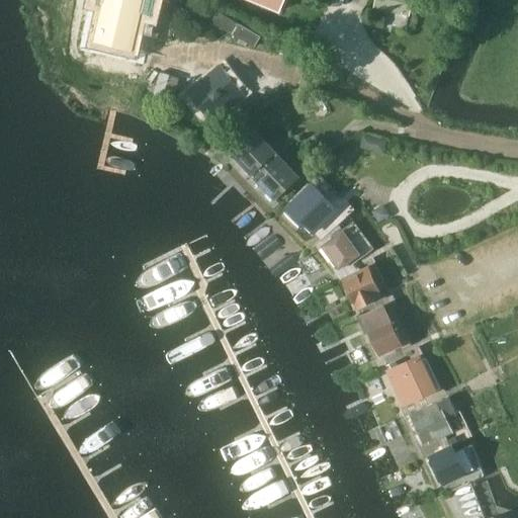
[(90,12),(92,0),(67,0),(66,8),(90,12)]
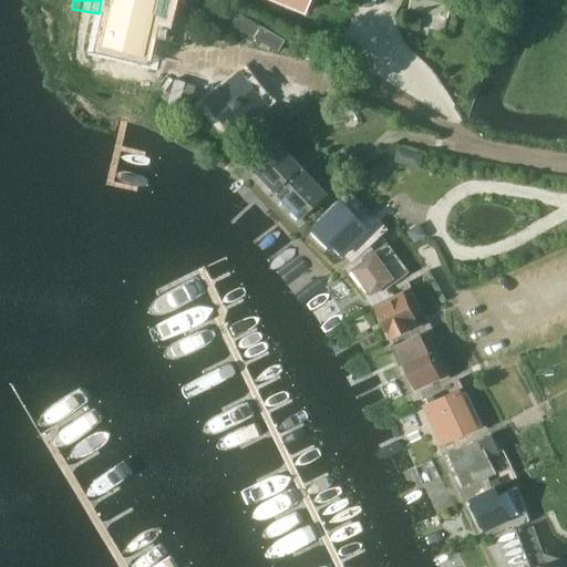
[(101,0),(101,2),(114,6),(104,47),(112,48),(112,51),(140,58),(141,54),(162,60),(166,40),(154,38),(158,16),(172,18),(175,0),(101,0)]
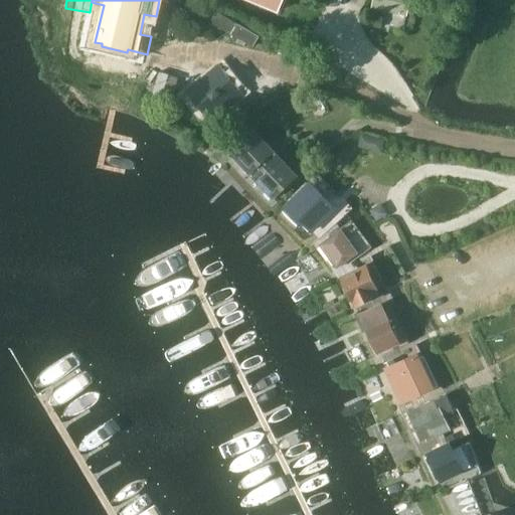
[(253,0),(280,10),(283,0),(253,0)]
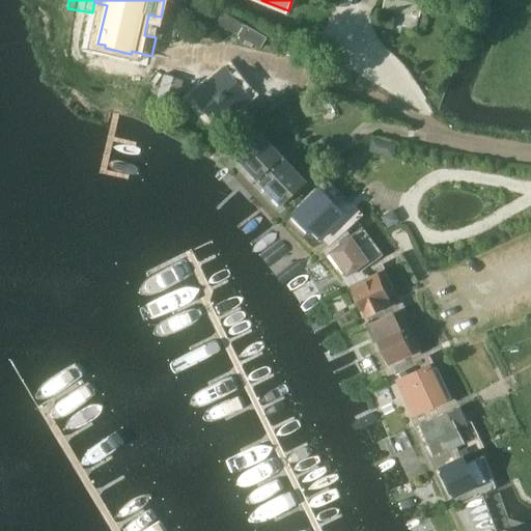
[(419,15),(422,0),(385,0),(384,7),(419,15)]
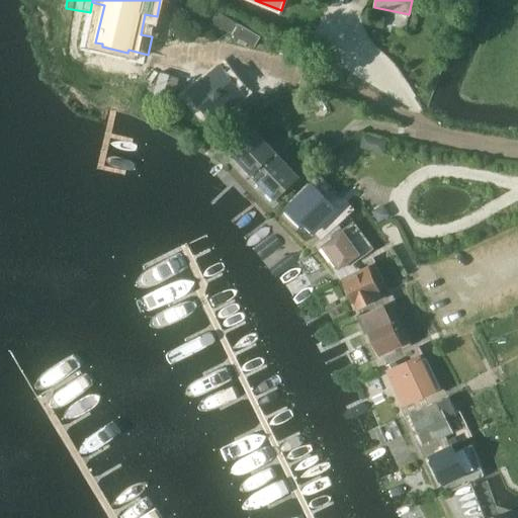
[(143,66),(136,91),(168,100),(175,75),(143,66)]
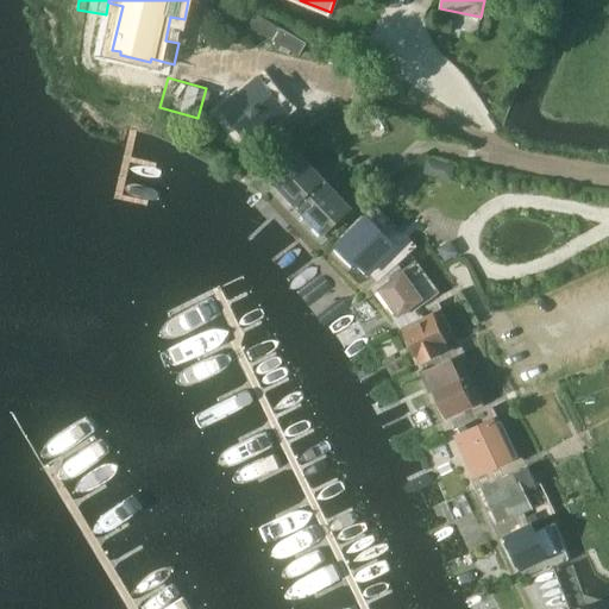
[(256,83),(220,114),(243,139),(277,108),(256,83)]
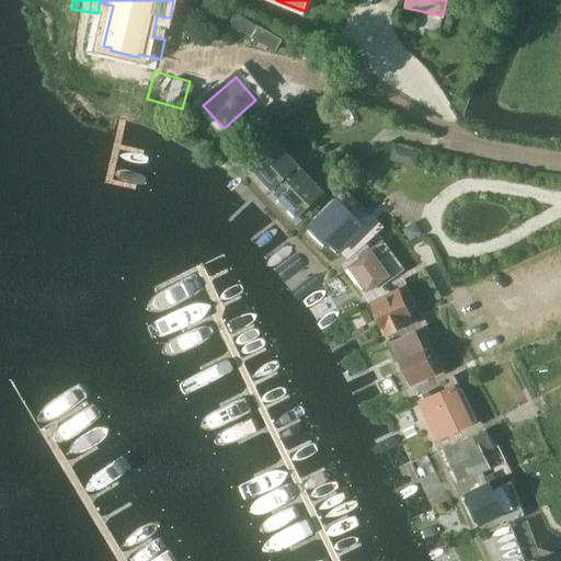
[(278,141),(253,165),(272,186),(275,183),(278,186),(298,169),(295,165),(298,162),(278,141)]
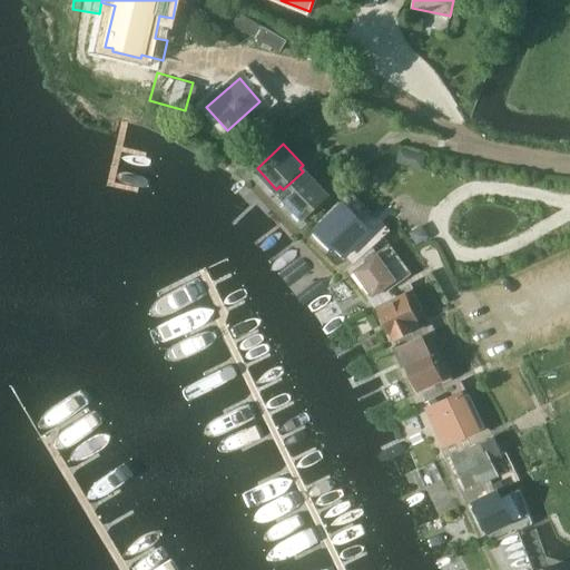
[(394,159),(403,161),(409,158),(411,149),(396,147),(394,159)]
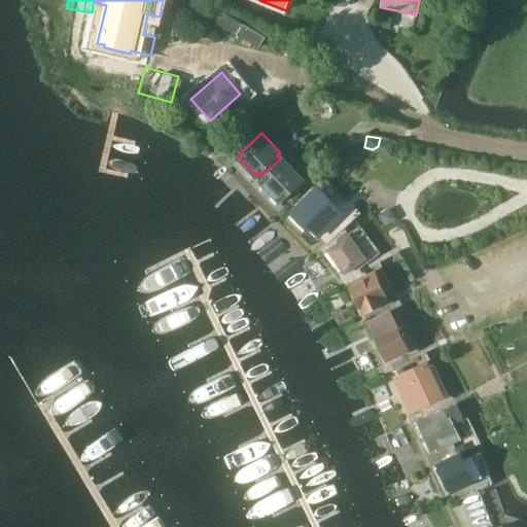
[(282,162),(280,159),(261,175),(265,178),(261,181),(279,201),(304,178),(285,159),(282,162)]
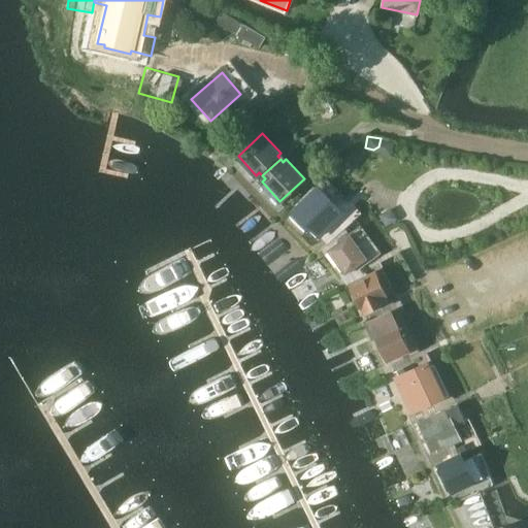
[(321,235),(344,211),(319,186),(293,212),(309,229),(311,226),(321,235)]
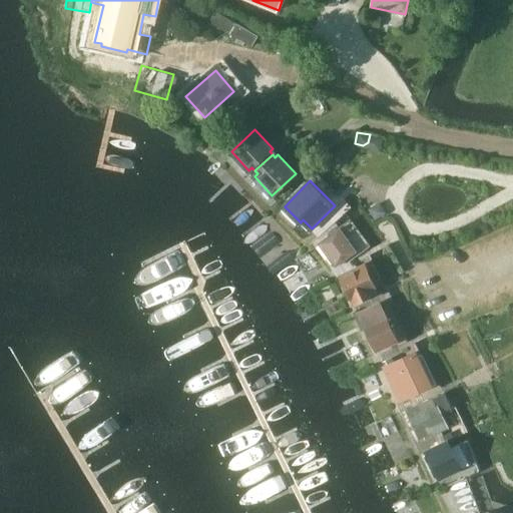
[(319,244),(336,267),(356,250),(340,228),(319,244)]
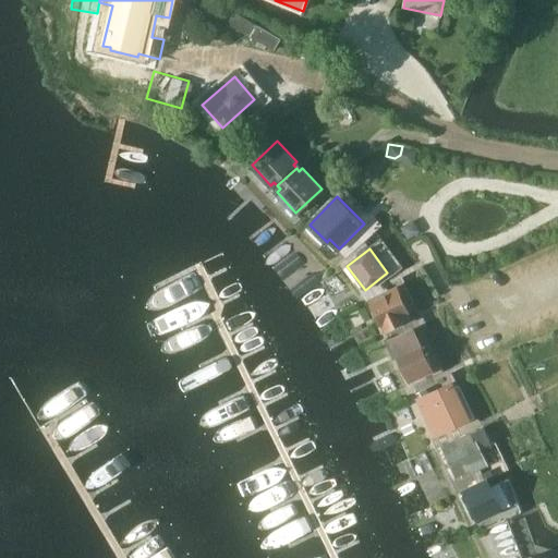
[(408,310),(415,306),(404,282),(395,287),(396,289),(371,301),(373,304),(371,305),(379,322),(380,320),(383,325),(384,325),(386,329),(411,317),(408,310)]
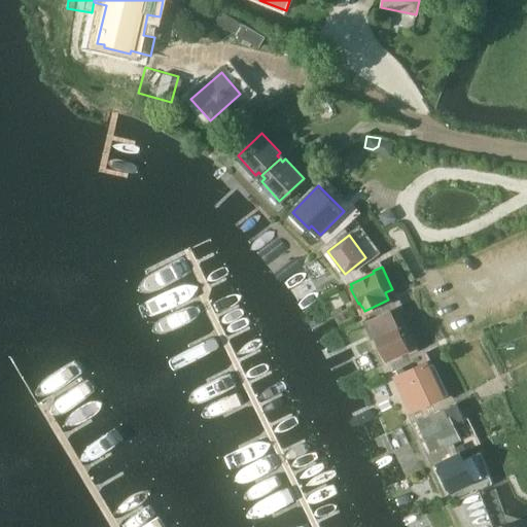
[(367,321),(387,361),(409,351),(405,342),(412,339),(401,316),(394,319),(390,311),(367,321)]
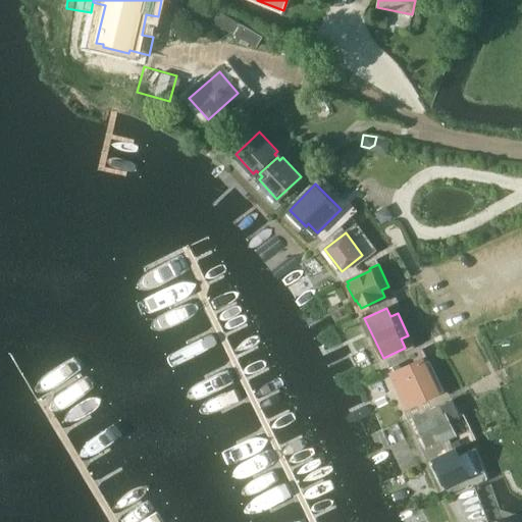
[(390,374),(407,409),(435,396),(419,361),(390,374)]
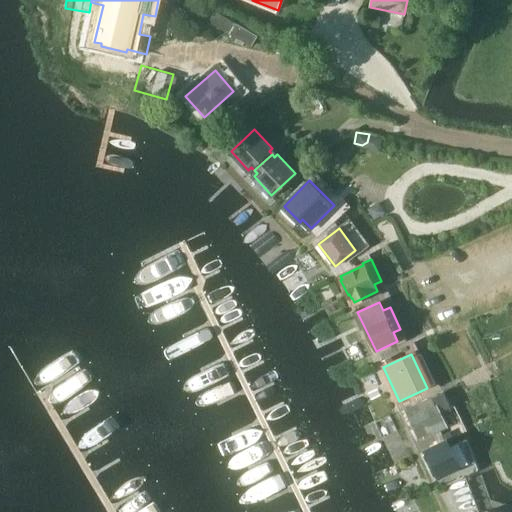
[(449,428),(441,412),(450,408),(443,392),(405,409),(418,439),(422,437),(423,439),(449,428)]
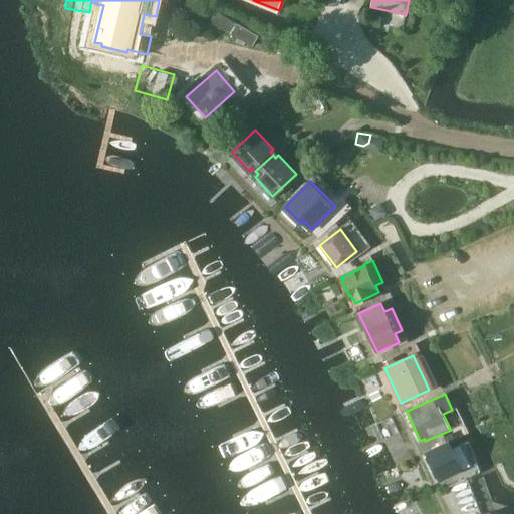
[(460,471),(465,481),(467,480),(483,472),(469,442),(451,450),(448,444),(426,454),(438,481),(460,471)]
